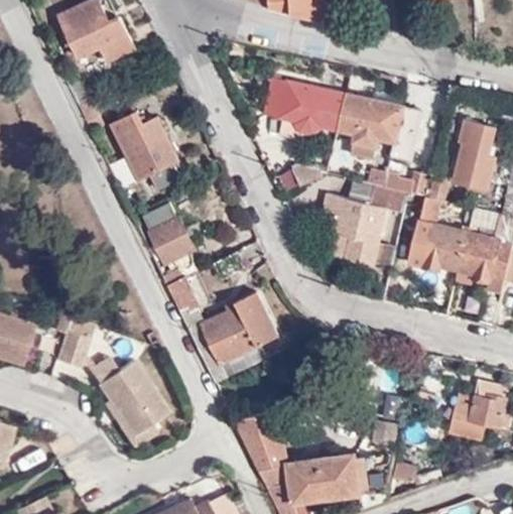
[(109,22),(98,0),(91,0),(58,16),(78,57),(101,48),(107,61),(133,50),(119,17),(109,22)]
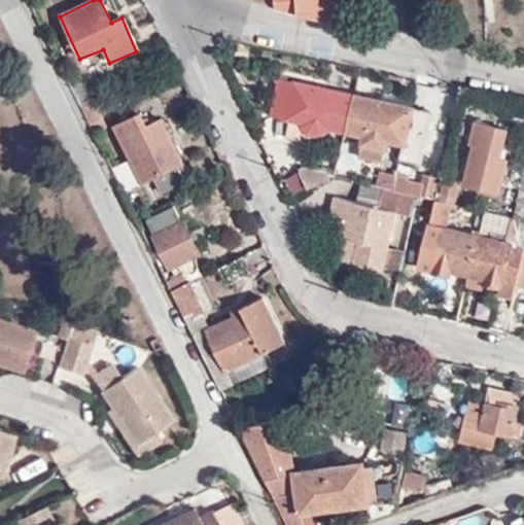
[(251,0),(285,10),(329,22),(329,0),(251,0)]
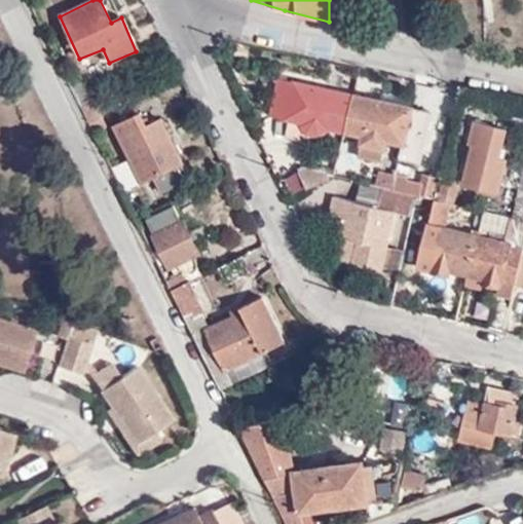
[(341,133),(351,96),(276,78),(269,116),(301,122),(300,127),(305,132),(316,135),(322,133),(326,128),(341,133)]
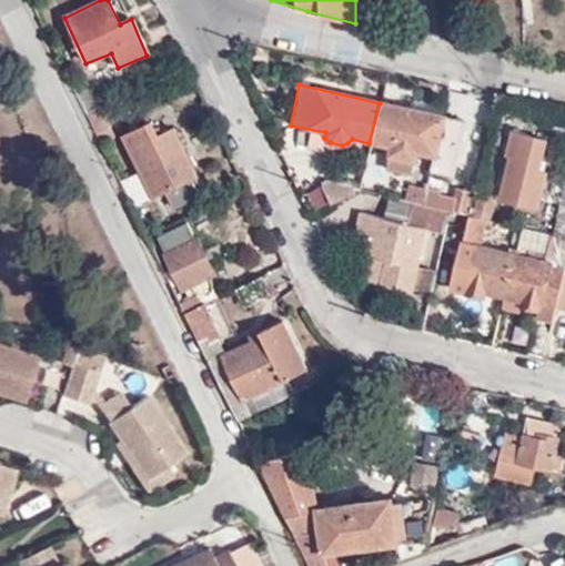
[(441,118),(380,103),(369,143),(389,148),(384,168),(410,173),(415,153),(433,155),(441,118)]
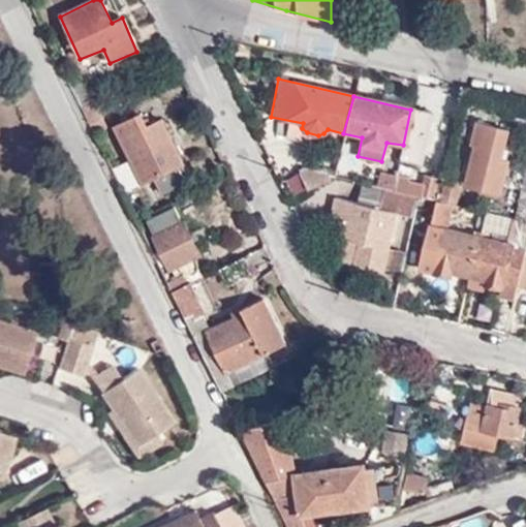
[(430,114),(410,110),(403,145),(399,161),(419,164),(430,114)]
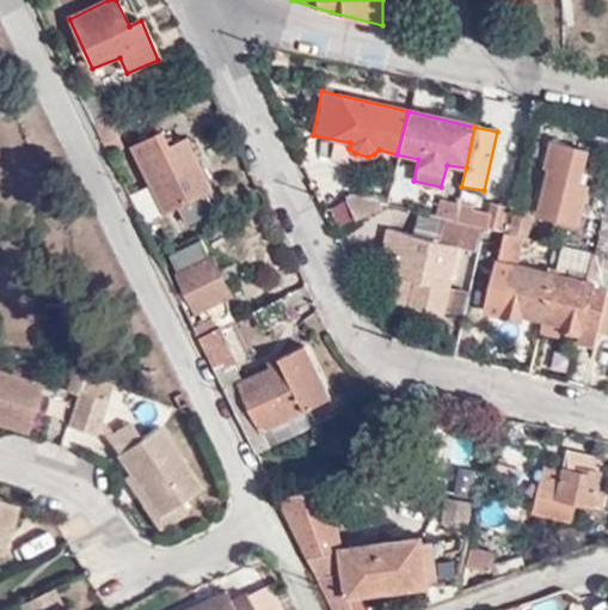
[(127,194),(141,223),(176,207),(185,227),(217,212),(208,193),(212,190),(186,140),(166,150),(159,135),(129,150),(148,185),(127,194)]
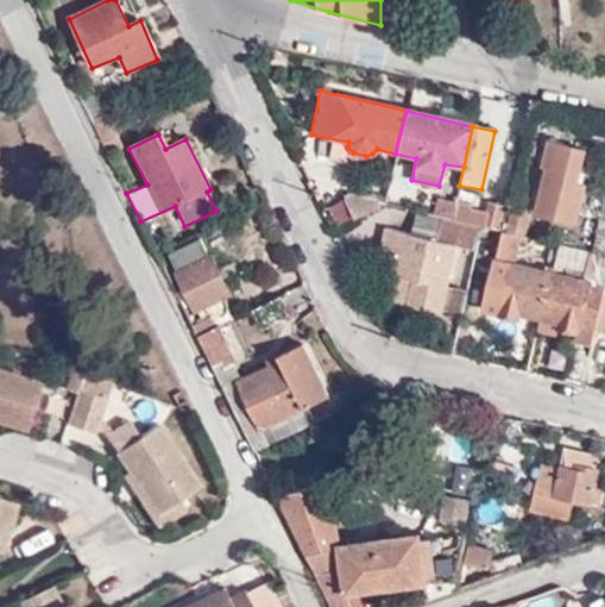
[(584,150),(547,141),(541,167),(546,168),(535,216),(574,225),(584,187),(577,185),(584,150)]
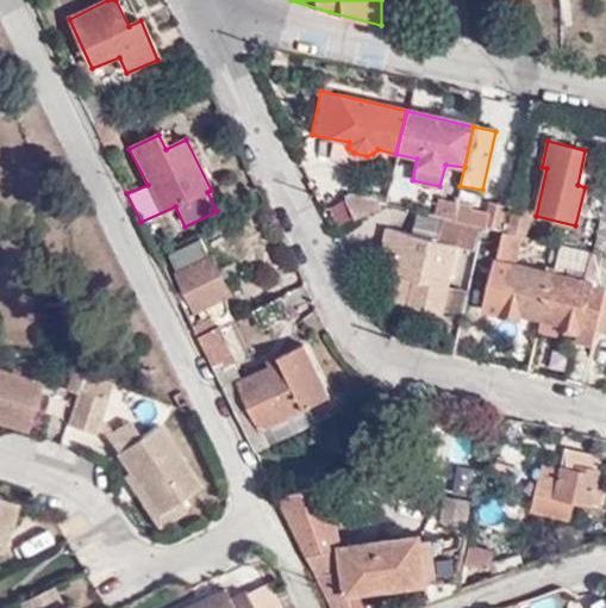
[(343,194),(354,218),(382,206),(385,197),(343,194)]
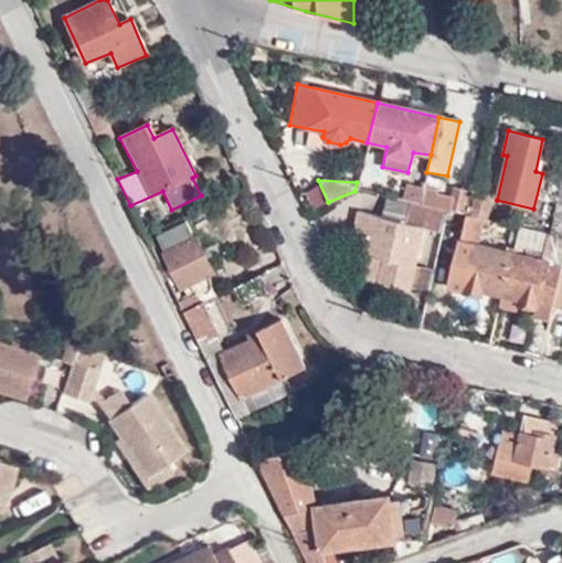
[(420,205),(422,190),(402,186),(399,201),(420,205)]
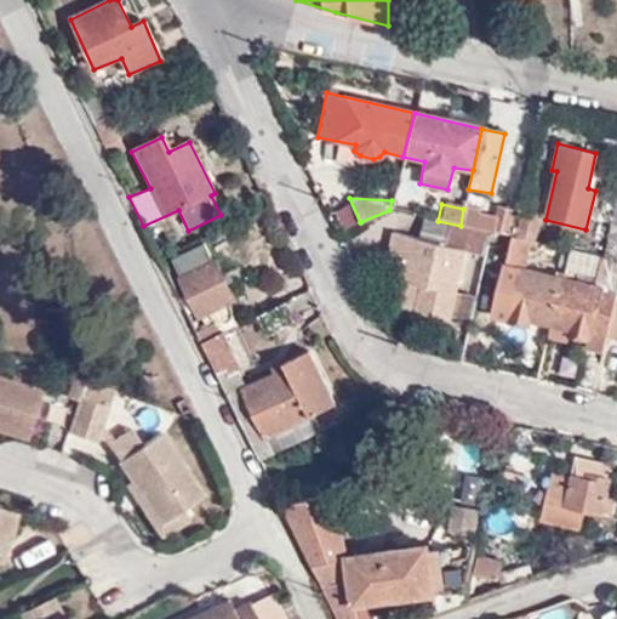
[(341,240),(360,231),(348,206),(329,215),(341,240)]
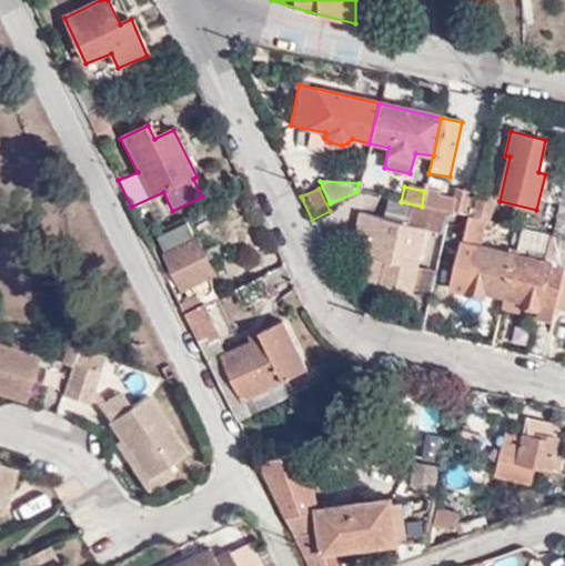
[(422,206),(449,213),(462,216),(467,194),(449,191),(447,198),(424,191),(422,206)]
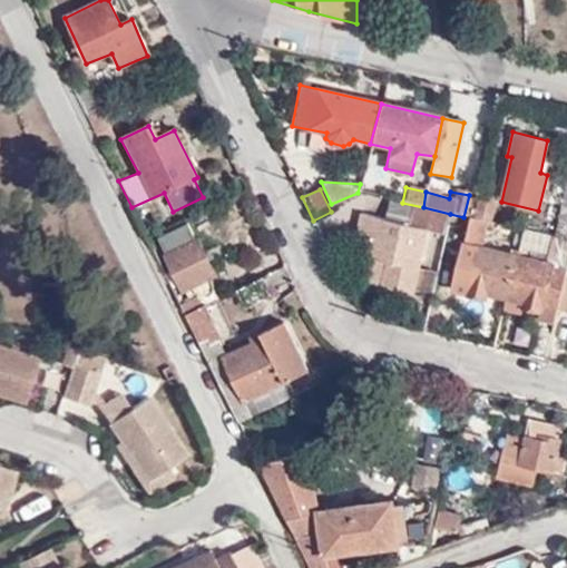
[(481,197),(475,219),(487,222),(492,199),(481,197)]
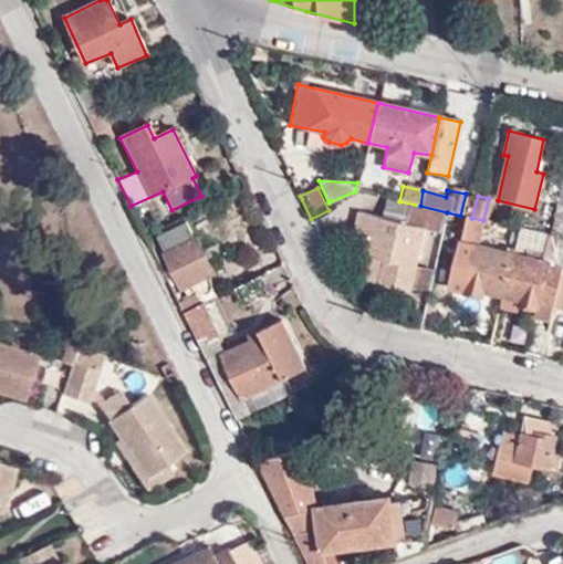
[(405,225),(408,207),(383,201),(378,218),(405,225)]
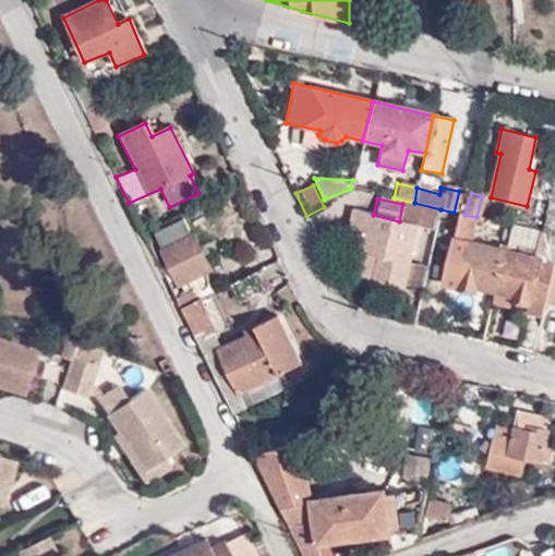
[(554,234),(554,204),(549,203),(541,232),(554,234)]
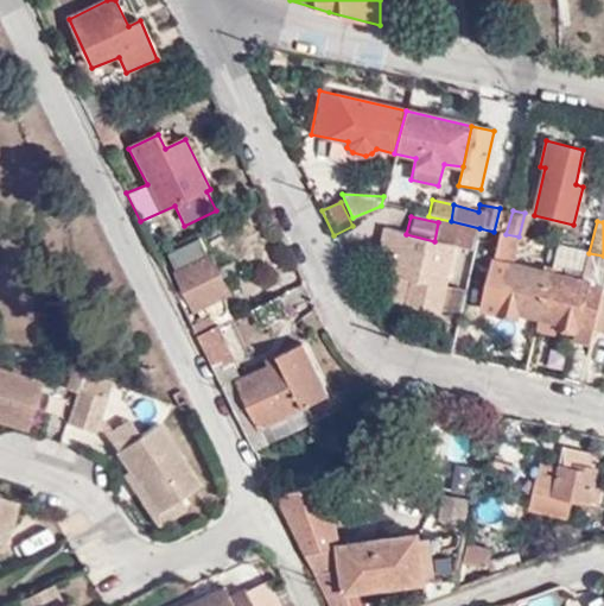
[(412,277),(406,303),(439,311),(444,288),(453,245),(471,248),(475,231),(438,222),(434,241),(406,234),(383,229),(377,254),(395,259),(393,273),(412,277)]
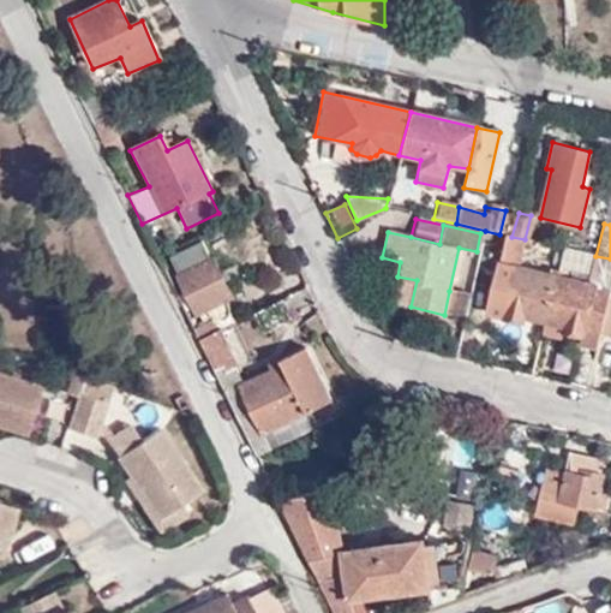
[(511,237),(505,236),(501,260),(519,265),(522,245),(526,245),(527,240),(525,239),(511,237)]
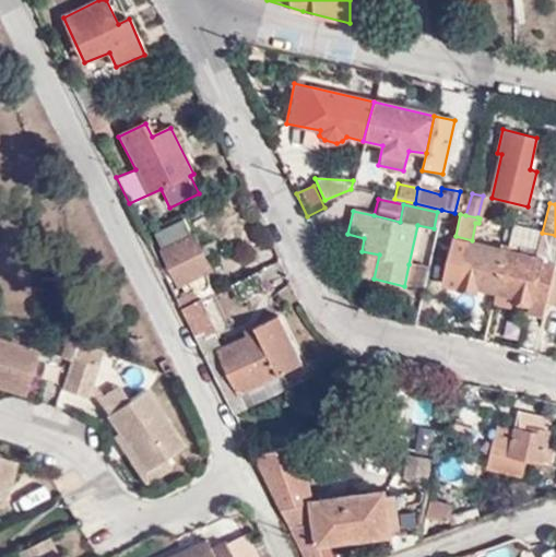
[(189,237),(181,222),(154,236),(177,285),(209,271),(191,236),(189,237)]
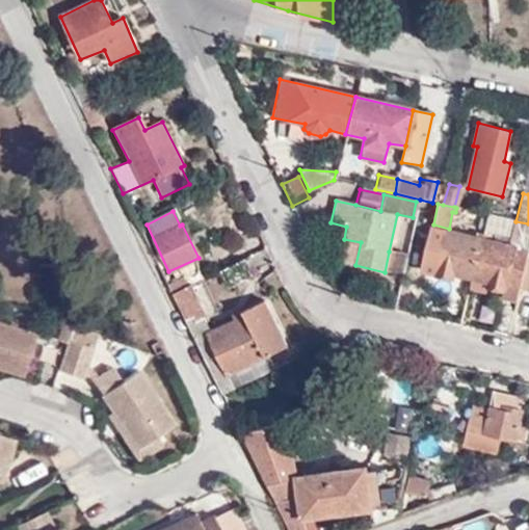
[(479,241),(471,276),(484,280),(483,286),(498,289),(497,296),(514,301),(518,288),(528,241),(528,223),(516,221),(491,215),(484,241),(479,241)]
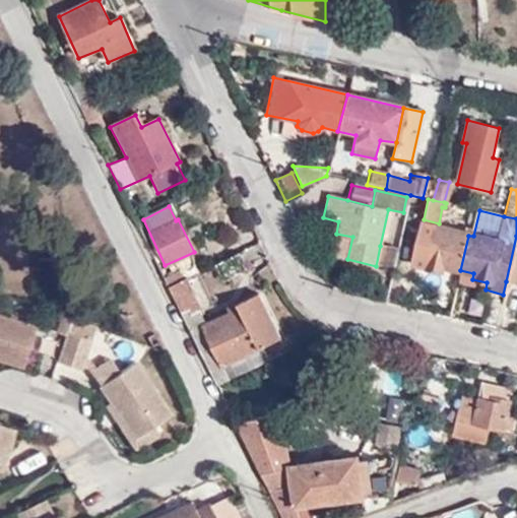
[(443,266),(460,270),(468,236),(436,228),(425,269),(441,272),(443,266)]
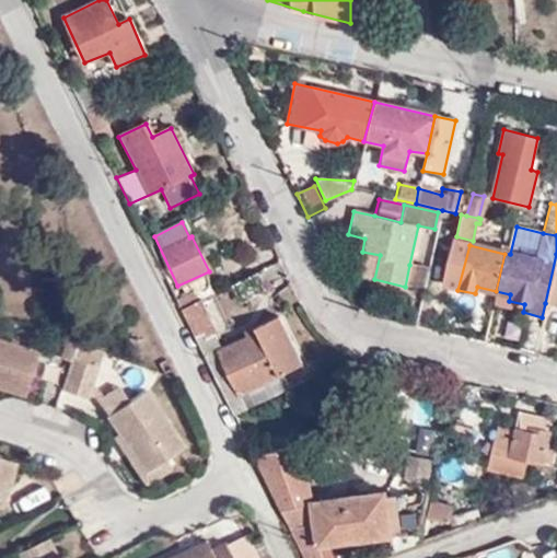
[(357,275),(374,279),(380,255),(362,252),(357,275)]
